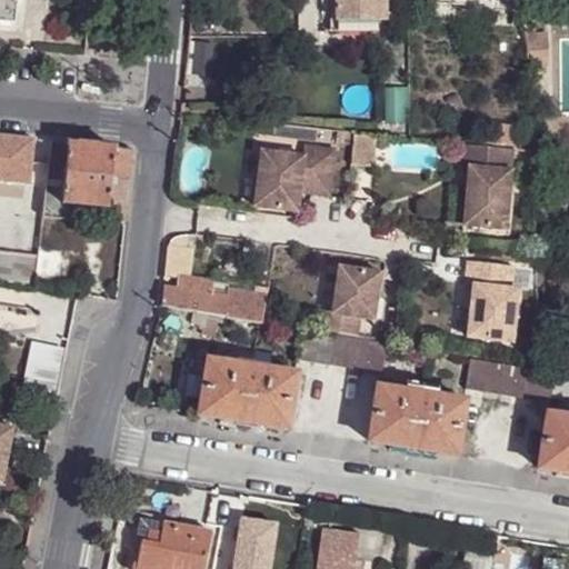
[(0,0),(0,26),(13,28),(16,0),(0,0)]
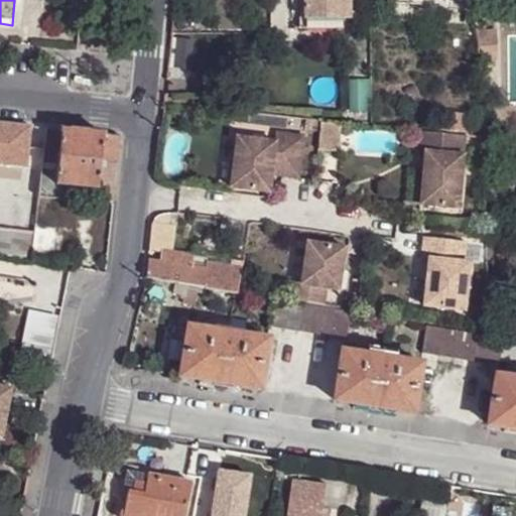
[(301,0),(303,18),(342,19),(347,18),(347,0),(301,0)]
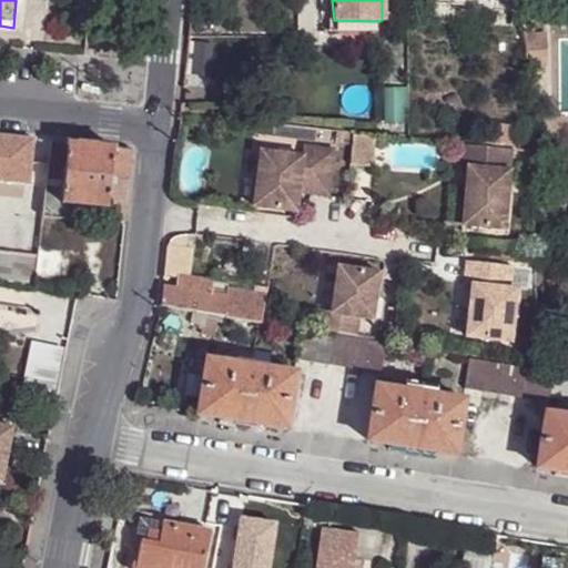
[(376,32),(376,21),(334,20),(328,20),(327,31),(376,32)]
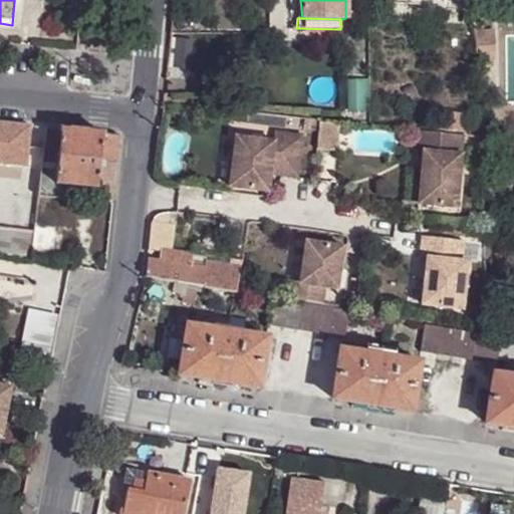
[(473,24),(474,65),(493,65),(492,31),(482,31),(481,24),(473,24)]
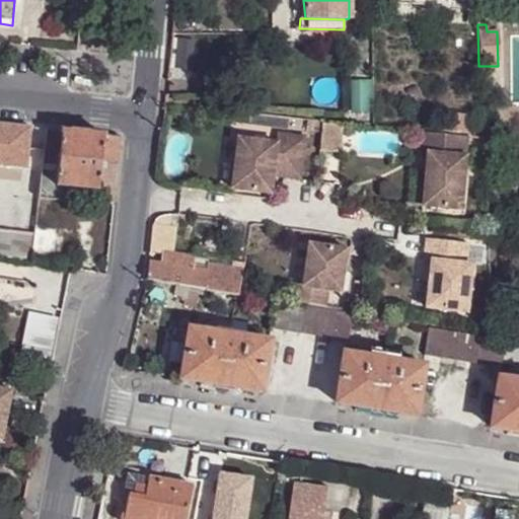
[(352,80),(351,114),(370,114),(371,81),(352,80)]
